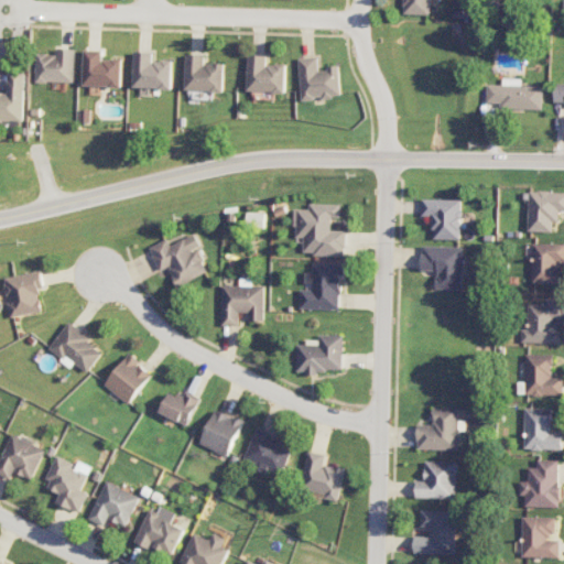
[(431,14),(431,0),(403,0),(404,14),(431,14)]
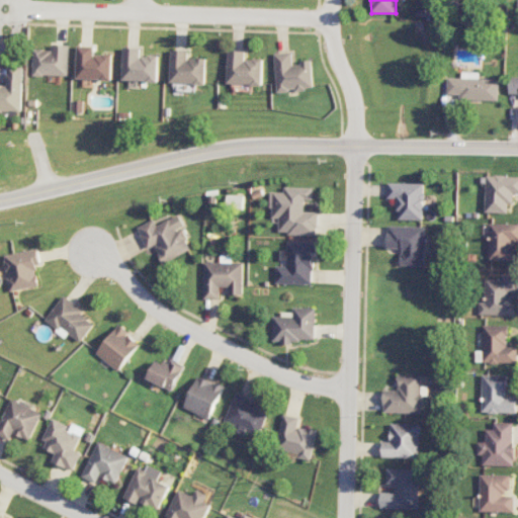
[(33,76),(69,76),(70,46),(52,45),(52,50),(33,50),(33,76)]
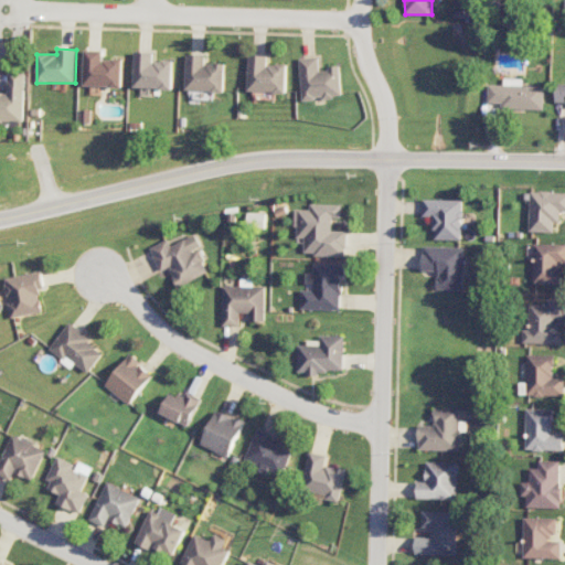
[(84,86),(123,87),(124,60),(103,59),(104,51),(85,50),(84,86)]
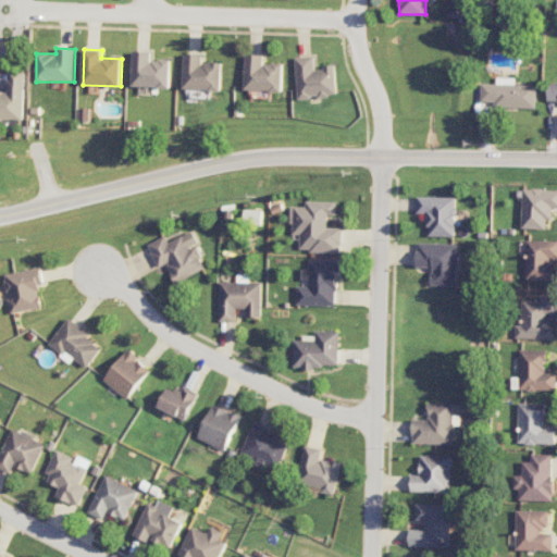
[(170,87),(171,60),(151,60),(151,51),(133,51),(132,86),(170,87)]
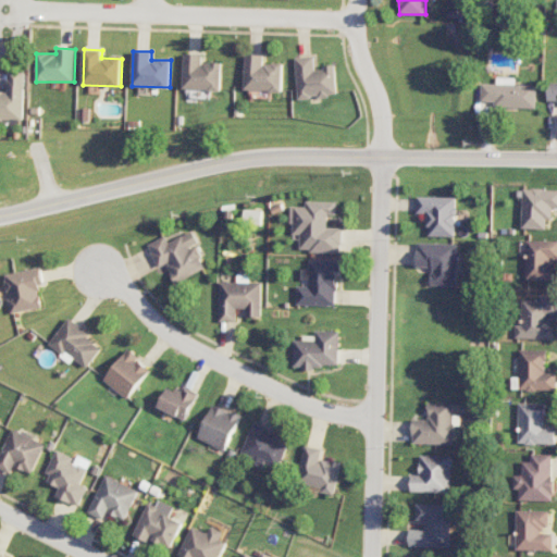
[(222,63),(202,62),(202,53),(184,53),(183,89),(221,90),(222,63)]
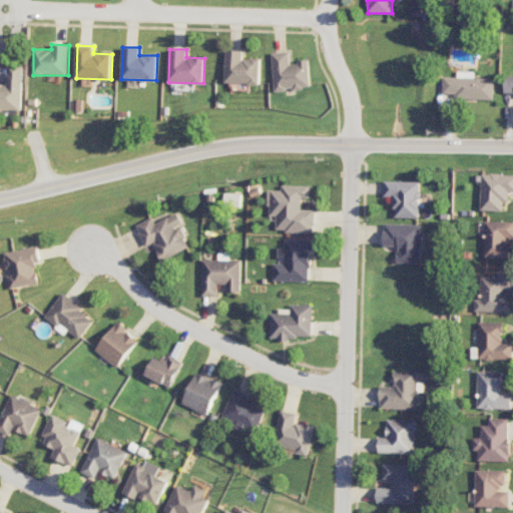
[(261,84),(262,58),(243,58),(243,51),(225,50),(225,83),(261,84)]
